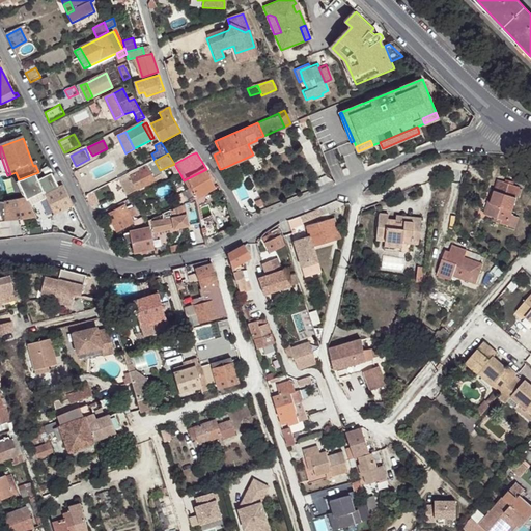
[(128,196),(164,178),(160,170),(155,161),(154,162),(149,163),(138,169),(140,172),(120,183),(128,196)]
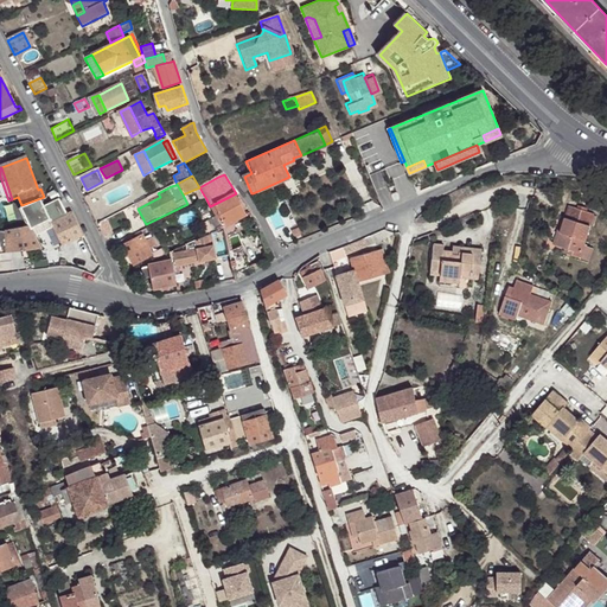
[(56,189),(49,192),(52,200),(58,197),(61,197),(56,189)]
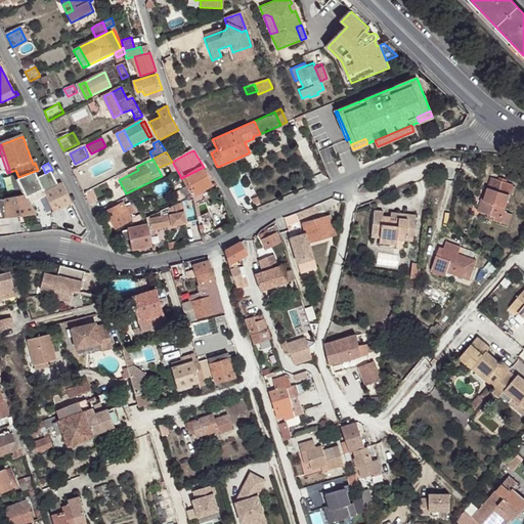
[(204,167),(185,176),(195,195),(214,186),(213,185),(204,167)]
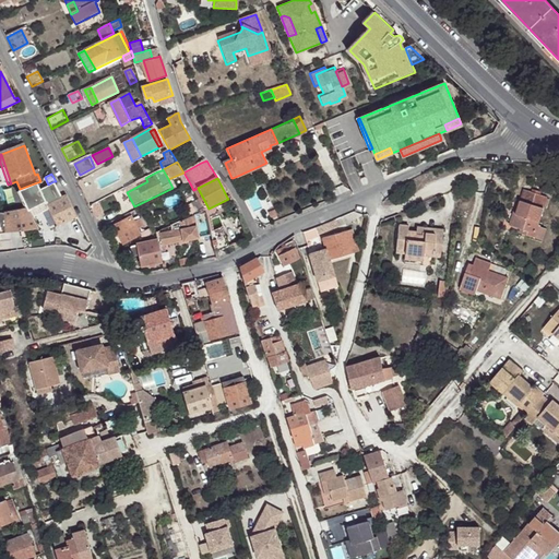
[(37,182),(19,190),(22,197),(27,206),(31,213),(33,217),(35,216),(44,212),(42,209),(62,199),(54,181),(48,185),(40,189),(37,182)]
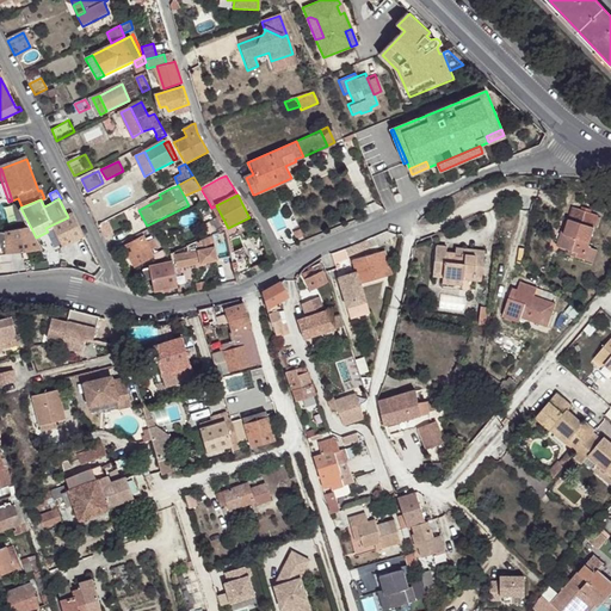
[(217,217),(223,228),(229,239),(234,236),(254,227),(250,217),(228,228),(216,205),(211,208),(217,217)]
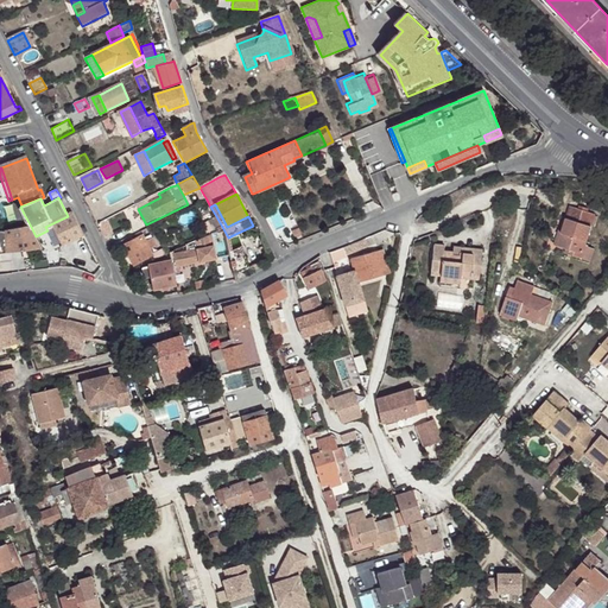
[(571,204),(567,219),(591,226),(595,213),(571,204)]
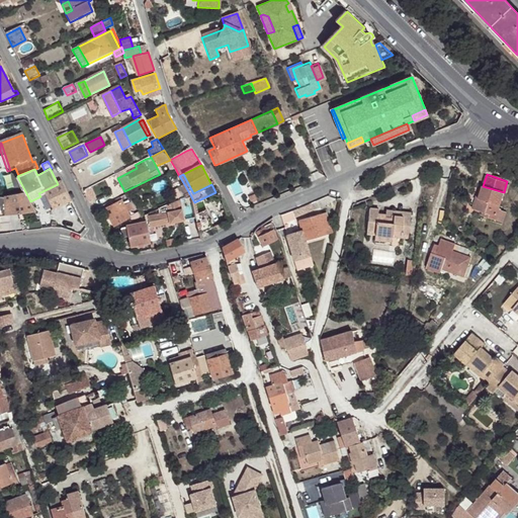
[(60,183),(58,184),(38,193),(40,196),(47,209),(52,207),(54,209),(52,211),(55,217),(61,218),(62,221),(70,218),(65,205),(72,201),(63,181),(60,183)]
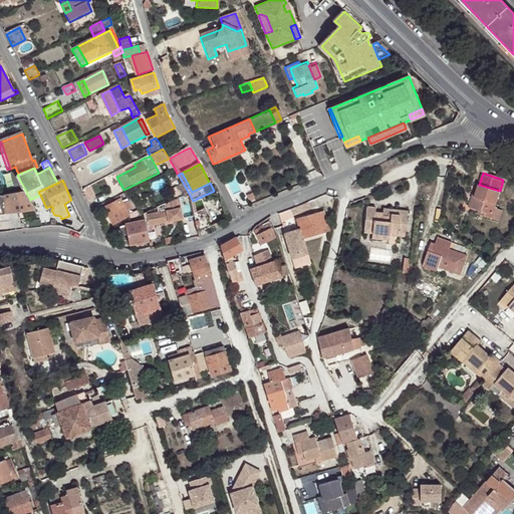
[(177,186),(183,194),(188,192),(183,183),(177,186)]
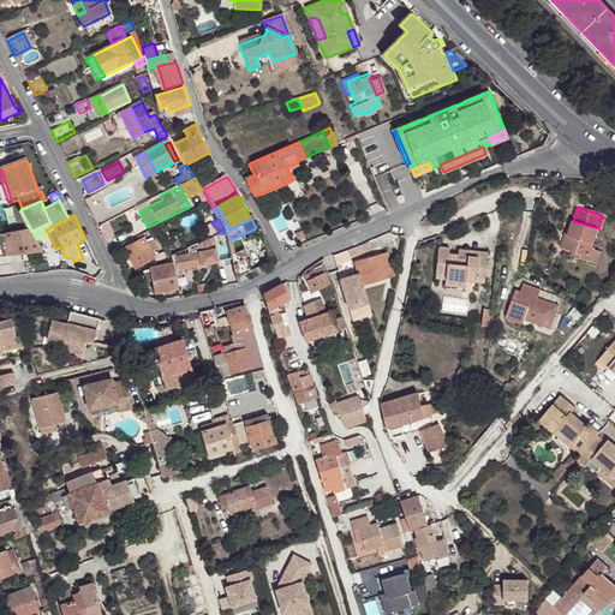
[(568,234),(565,250),(573,252),(579,255),(578,257),(598,264),(602,251),(592,248),(598,228),(573,221),(568,234)]
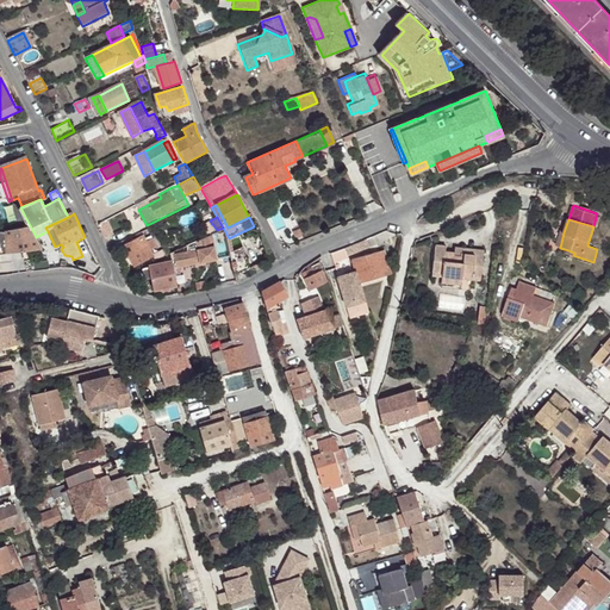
[(0,230),(0,254),(29,253),(42,250),(45,250),(38,236),(36,237),(33,232),(30,225),(1,231),(0,230)]
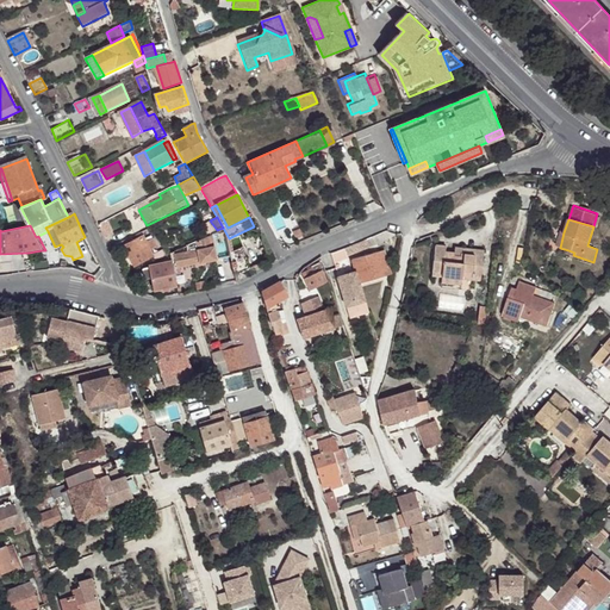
[(199,250),(175,255),(179,274),(203,268),(201,262),(219,259),(215,236),(197,240),(199,250)]
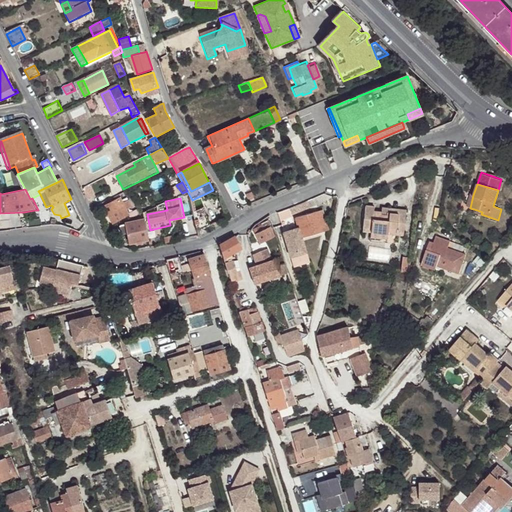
[(125,210),(122,203),(119,199),(104,207),(112,224),(128,216),(125,210)]
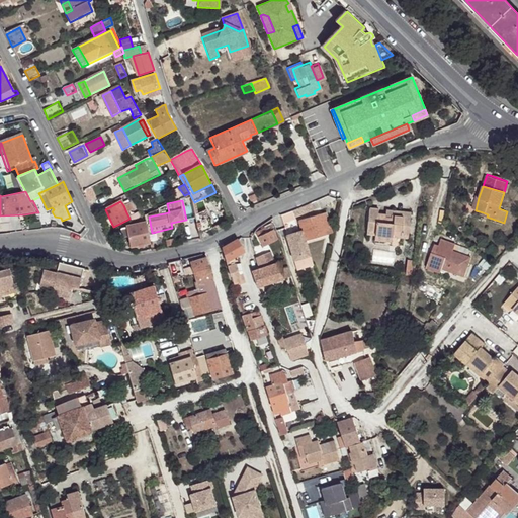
[(132,201),(123,205),(126,212),(136,208),(132,201)]
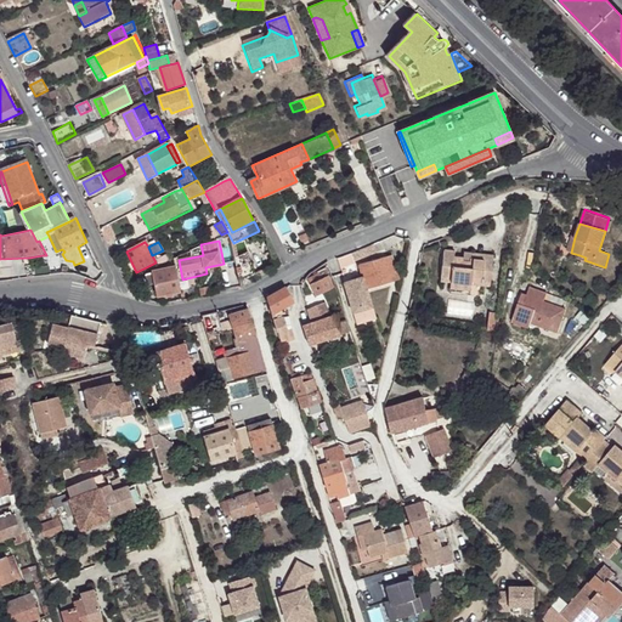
[(201,244),(177,256),(179,260),(203,255),(201,244)]
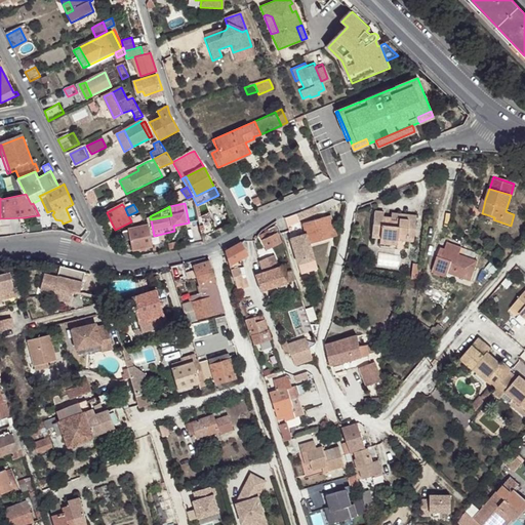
[(309,208),(305,210),(308,217),(318,213),(315,206),(309,208)]
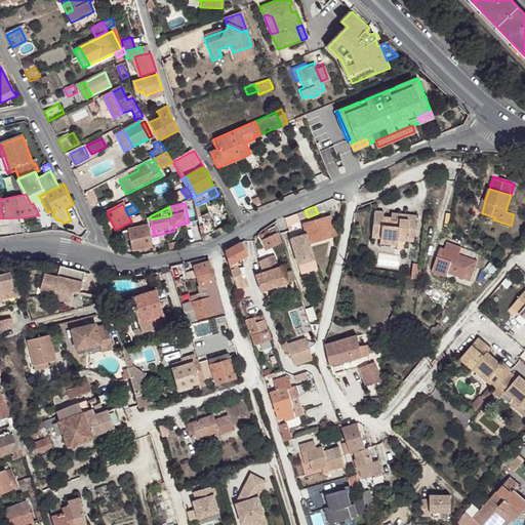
[(410,241),(412,219),(388,216),(380,215),(380,210),(373,209),(370,237),(376,238),(395,239),(410,241)]
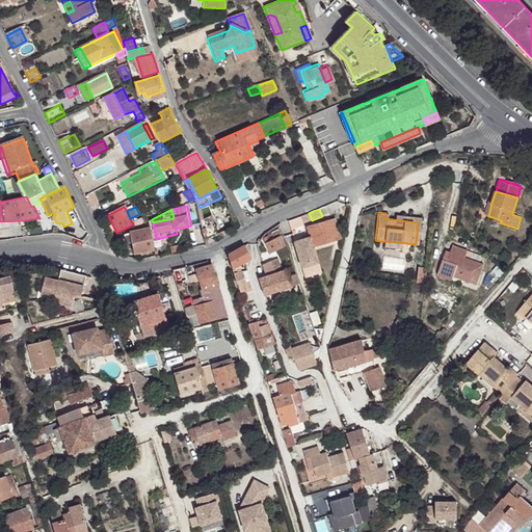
[(300,216),(303,223),(312,220),(309,213),(300,216)]
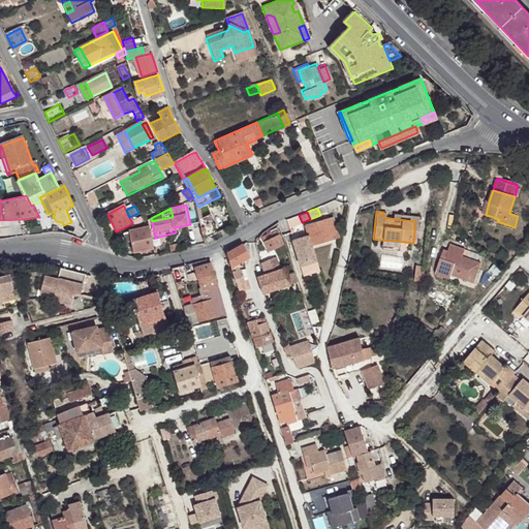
[(205,240),(207,240),(213,237),(209,217),(204,219),(200,221),(205,240)]
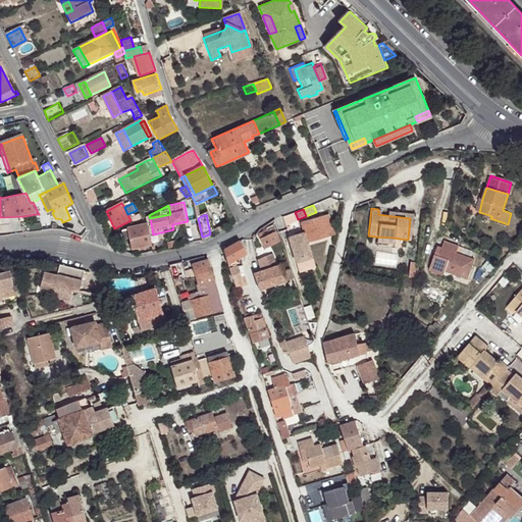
[(305,232),(308,242),(334,233),(328,214),(302,222),(305,232)]
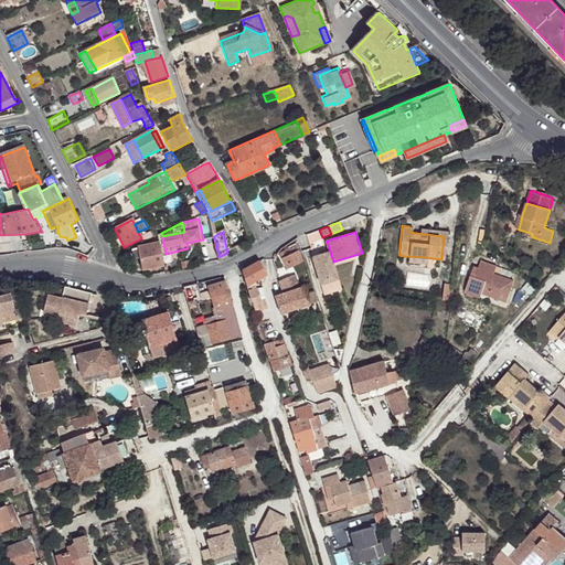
[(32,252),(50,251),(49,240),(31,242),(31,245),(32,249),(32,252)]
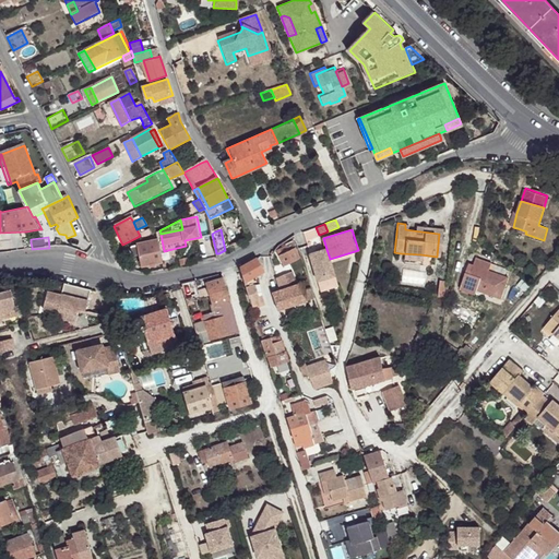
[(142,266),(163,261),(158,240),(157,241),(151,242),(137,246),(138,247),(140,256),(142,266)]
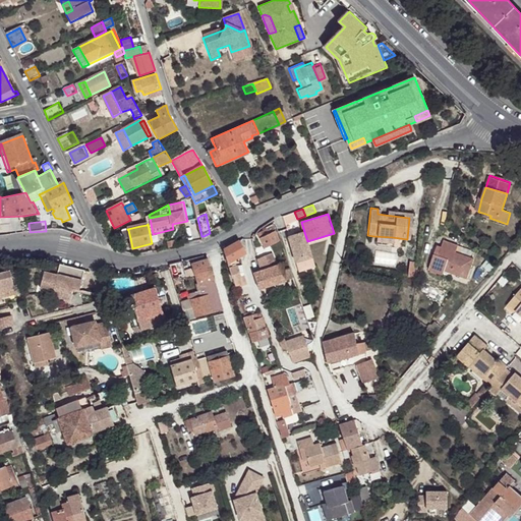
[(275,231),(278,230),(276,227),(273,228),(262,235),(264,237),(275,231)]
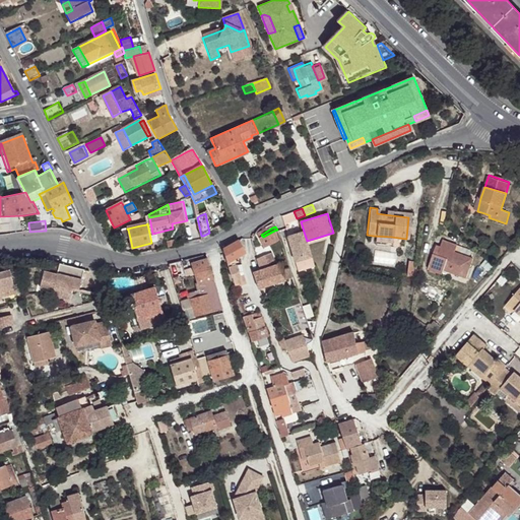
[(279,241),(274,231),(263,237),(260,239),(265,249),(279,241)]
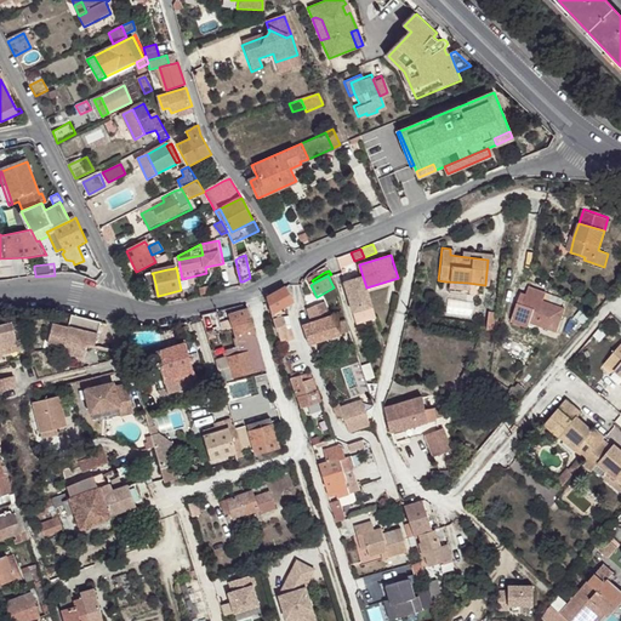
[(359,278),(343,283),(357,324),(375,318),(371,307),(368,295),(366,288),(363,277),(359,278)]
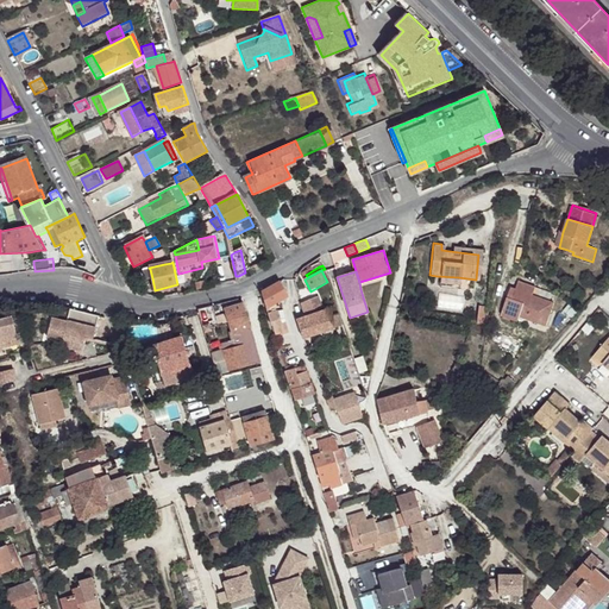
[(457,286),(458,277),(437,276),(437,284),(457,286)]
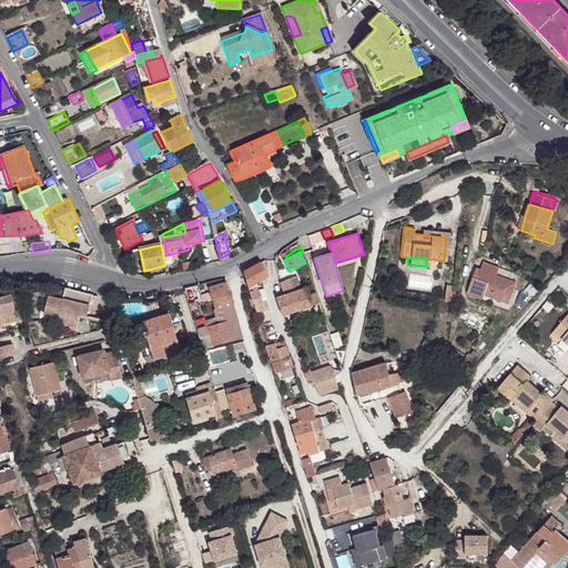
[(472,291),(485,295),(511,302),(517,281),(497,275),(499,267),(484,263),(482,271),(484,271),(480,280),(475,279),(472,291)]
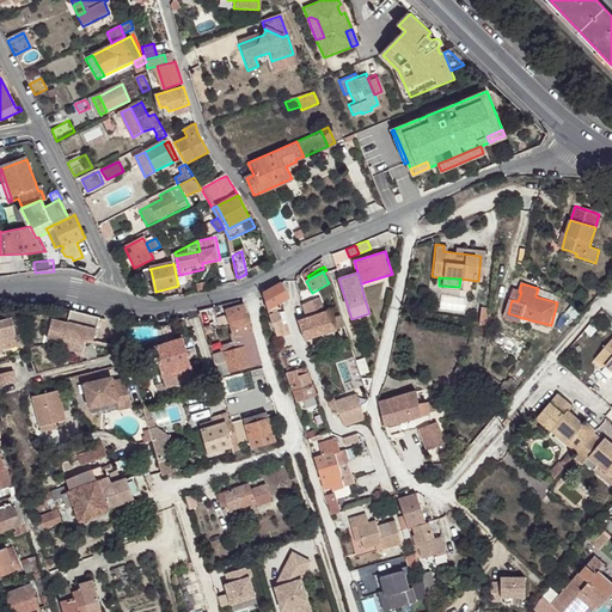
[(280,285),(264,294),(269,311),(282,303),(288,298),(280,285)]
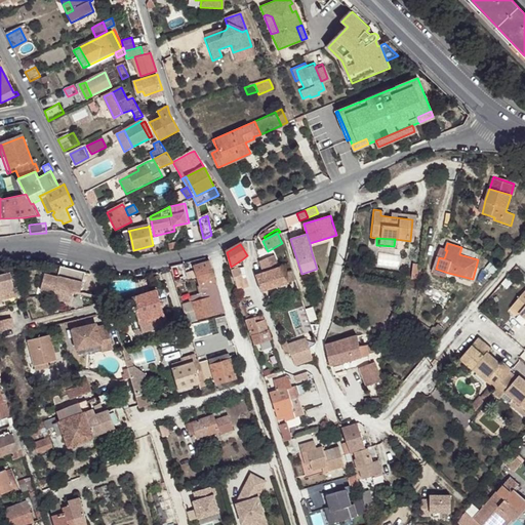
[(273,269),(279,268),(276,256),(269,257),(270,259),(272,267),(273,269)]
